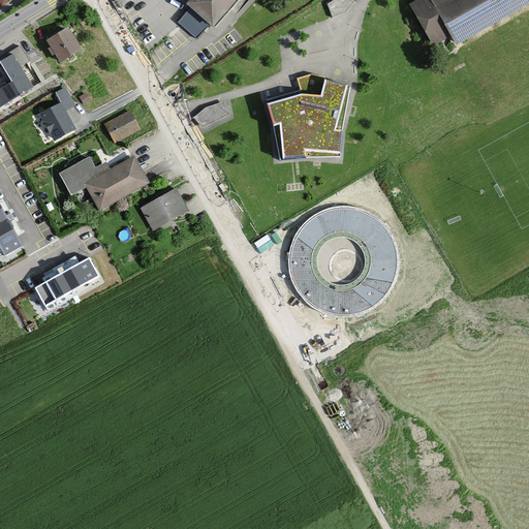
[(190,0),(188,3),(216,27),(239,0),(190,0)]
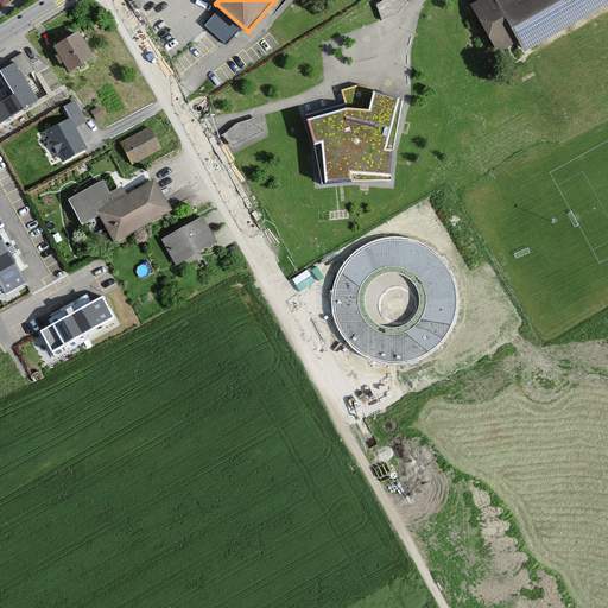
[(405,0),(384,0),(377,5),(382,20),(397,16),(407,1),(405,0)]
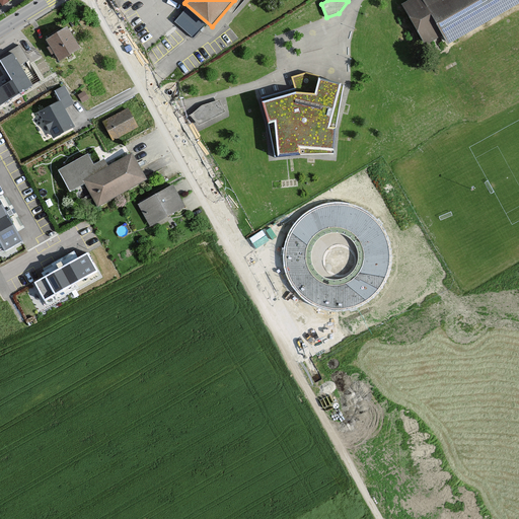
[(518,0),(411,0),(402,5),(427,49),(446,38),(451,46),(518,7),(518,0)]
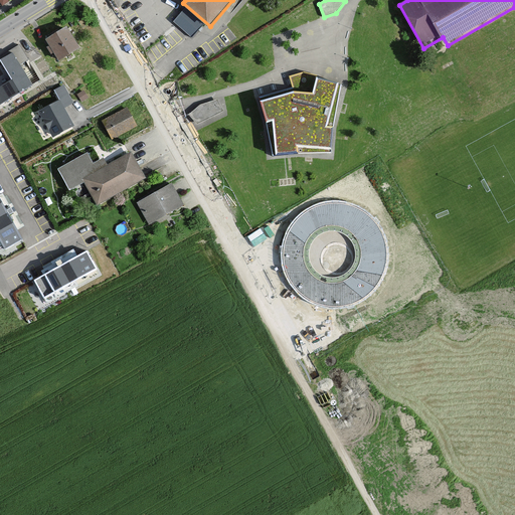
[(57,65),(82,51),(69,29),(45,43),(57,65)]
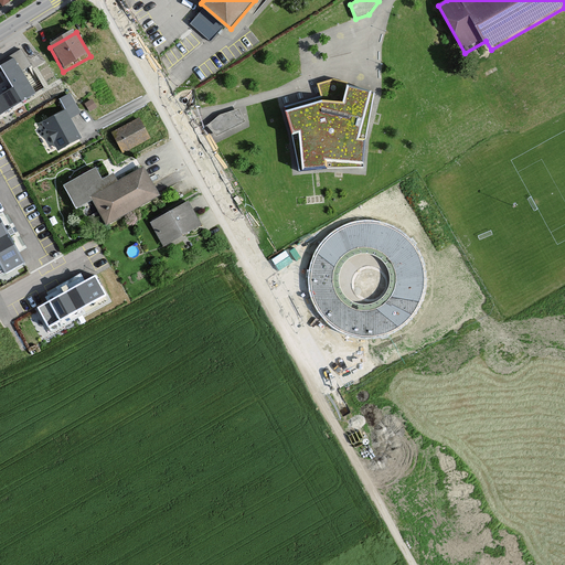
[(0,72),(13,93),(0,98),(0,115),(0,116),(33,96),(20,72),(31,65),(21,50),(0,63),(0,72)]
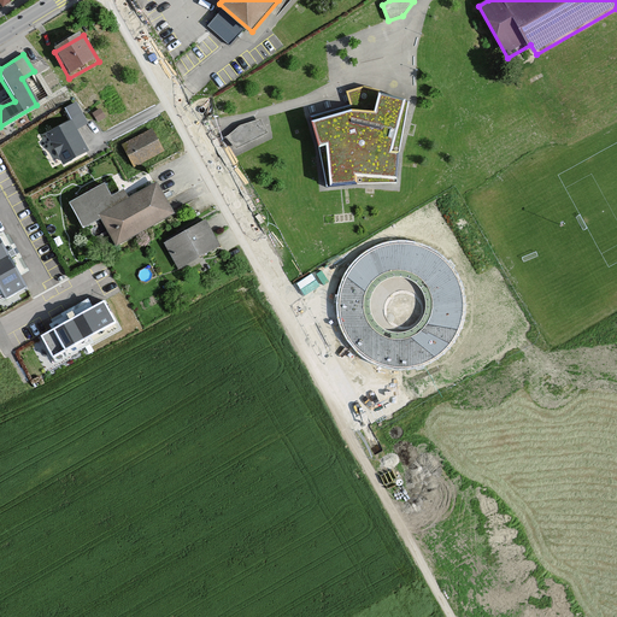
[(409,103),(380,94),(375,109),(353,106),(310,117),(327,187),(397,182),(409,103)]
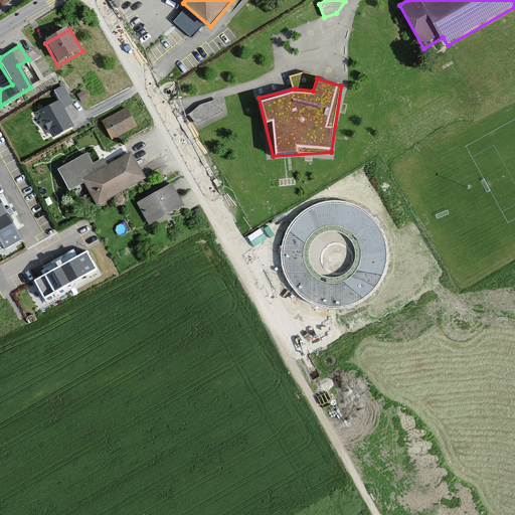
[(53,141),(74,130),(63,110),(72,105),(63,87),(50,93),(56,105),(38,114),(53,141)]
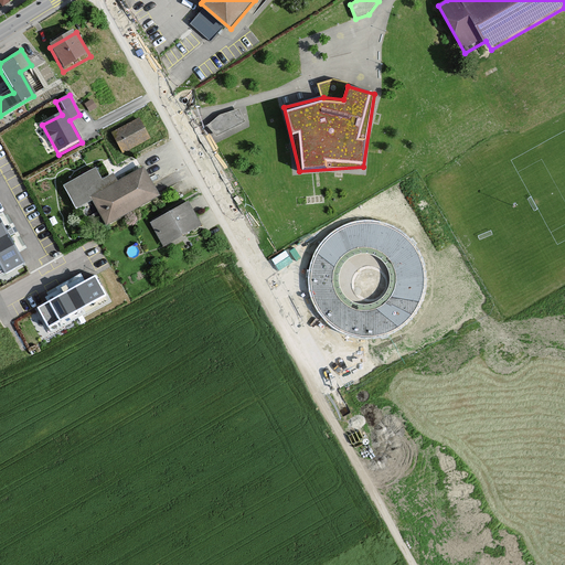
[(220,115),(206,127),(216,136),(244,121),(238,109),(220,115)]
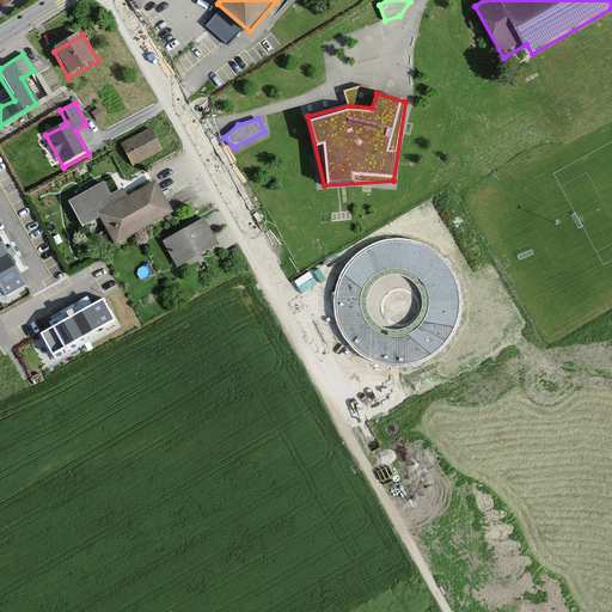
[(154,123),(122,140),(134,163),(166,146),(154,123)]
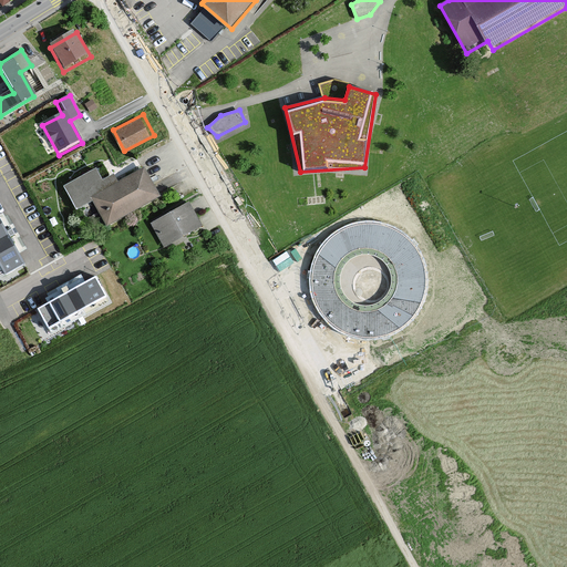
[(146,169),(120,185),(115,176),(103,182),(96,171),(63,189),(78,214),(95,204),(109,228),(163,198),(146,169)]
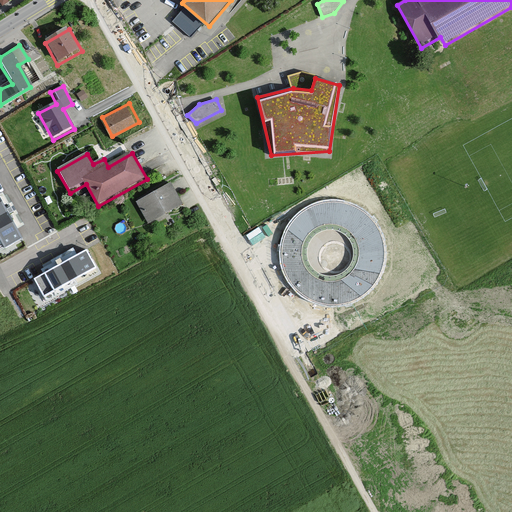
[(137,202),(149,225),(184,206),(171,183),(137,202)]
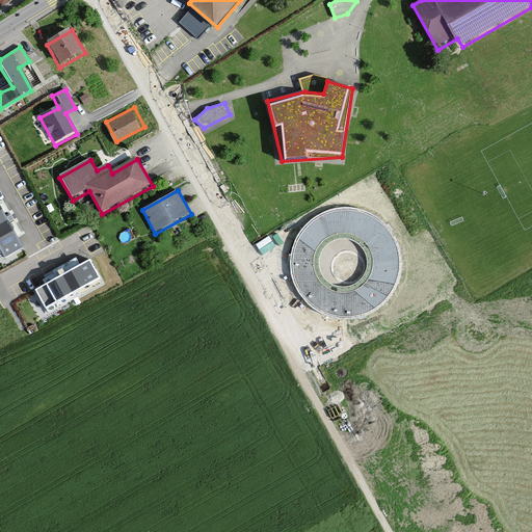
[(0,206),(0,250),(5,260),(25,250),(0,206)]
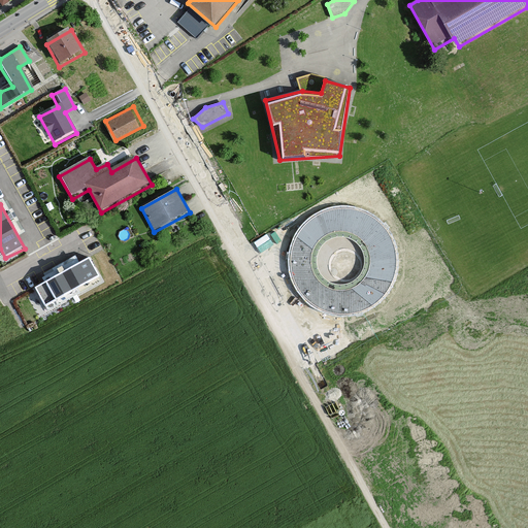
[(333,316),(351,317),(368,310),(384,299),(394,284),(398,265),(397,246),(389,230),(375,217),(358,208),(339,206),(321,211),(306,221),(296,234),(290,251),(289,268),(293,285),(303,299),(317,309),(333,316)]
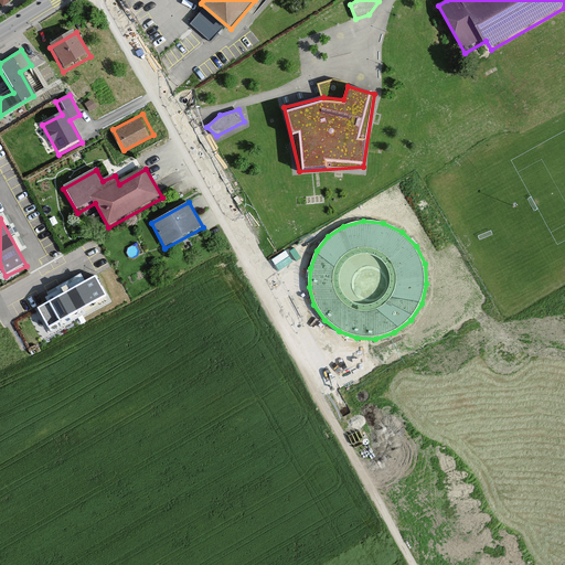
[(95,277),(28,316),(40,338),(107,300),(95,277)]
